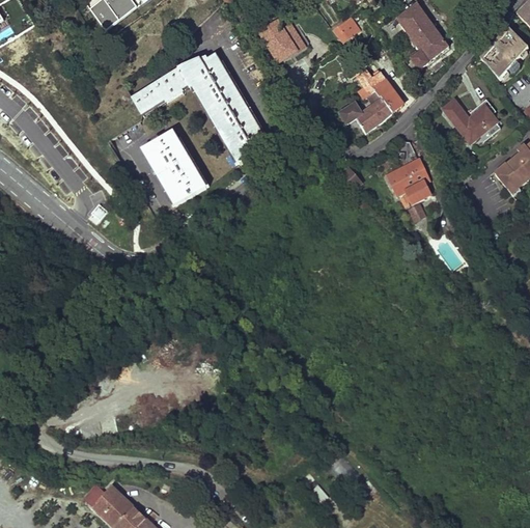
[(98,0),(90,6),(106,28),(137,6),(136,5),(143,0),(98,0)]
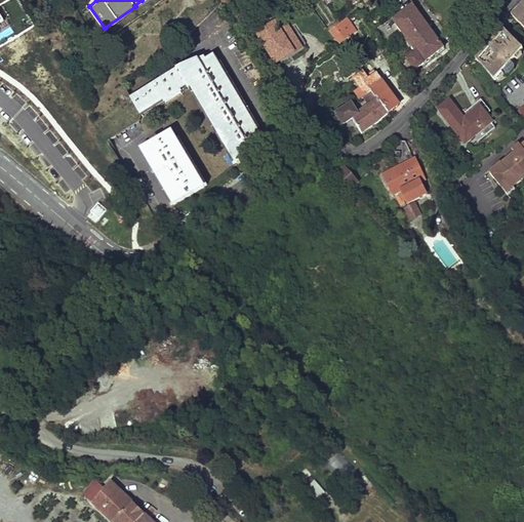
[(521,0),(510,12),(523,27),(523,0),(521,0)]
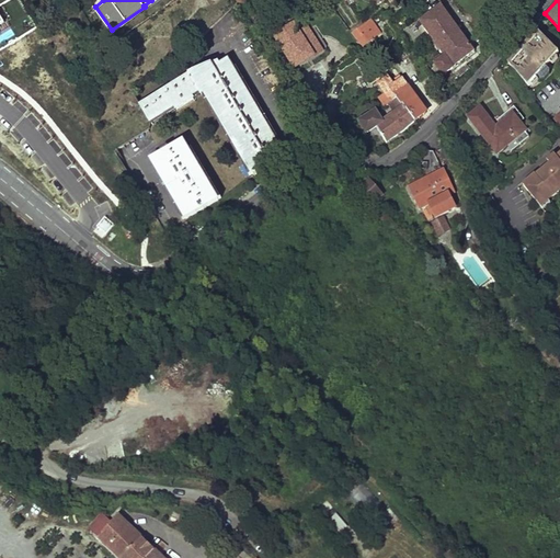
[(443,72),(475,48),(442,2),(420,19),(445,53),(434,61),(443,72)]
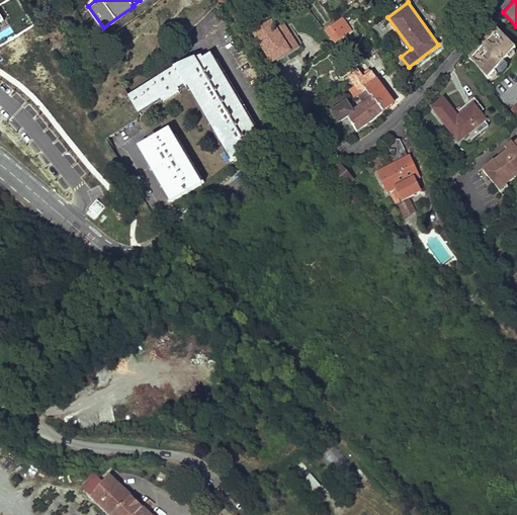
[(324,29),(332,39),(349,27),(341,16),(324,29)]
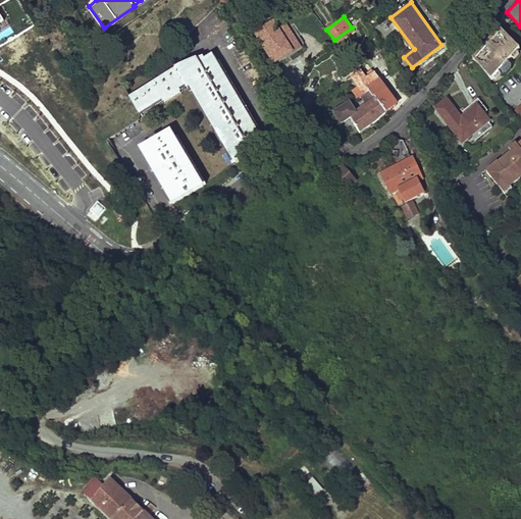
[(273,60),(297,45),(283,23),(276,28),(272,21),(256,33),(273,60)]
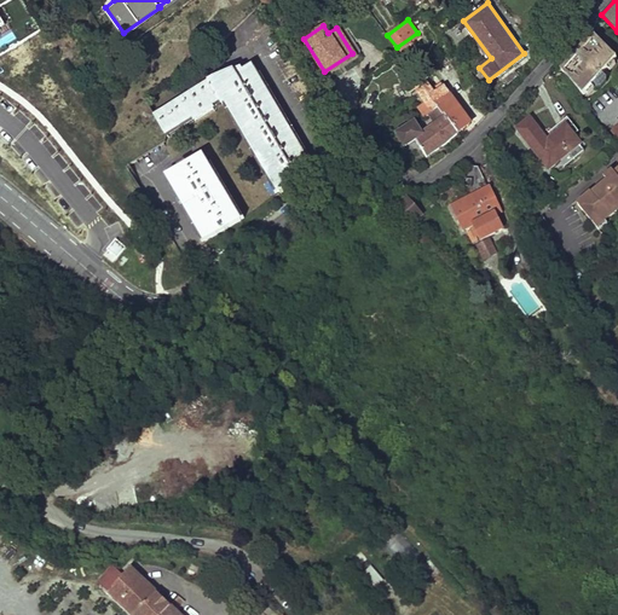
[(617,54),(593,32),(559,69),(584,92),(594,80),(601,86),(611,75),(605,69),(617,54)]
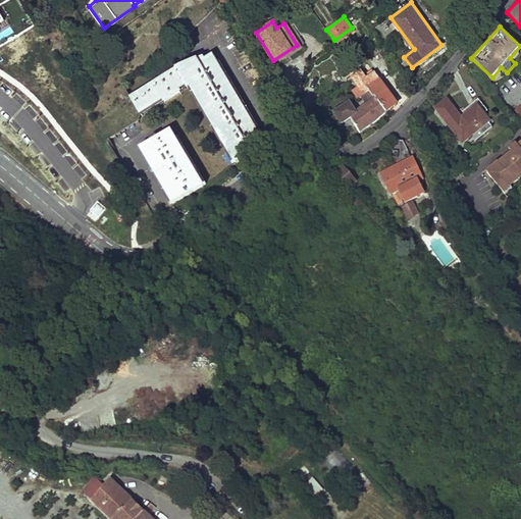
[(179,65),(127,94),(140,113),(163,101),(164,103),(181,93),(180,90),(187,87),(236,163),(267,145),(212,53),(205,57),(204,55),(179,65)]
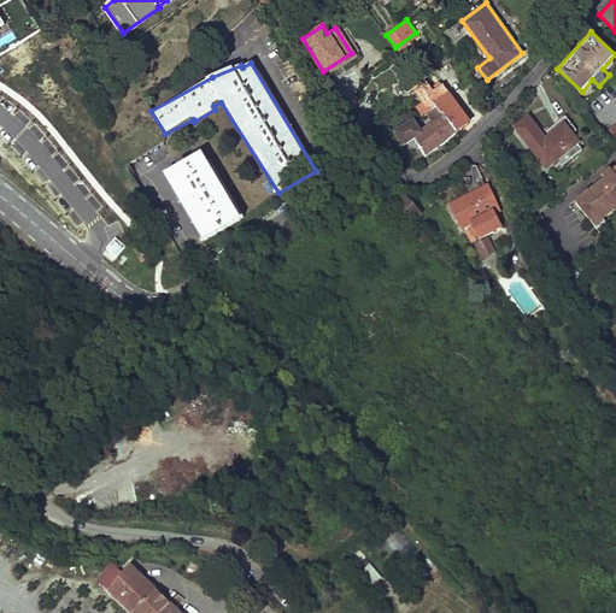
[(443,140),(469,121),(440,82),(430,89),(426,83),(416,89),(430,110),(427,112),(434,122),(422,131),(415,123),(399,134),(408,143),(412,139),(424,154),(443,141),(443,140)]
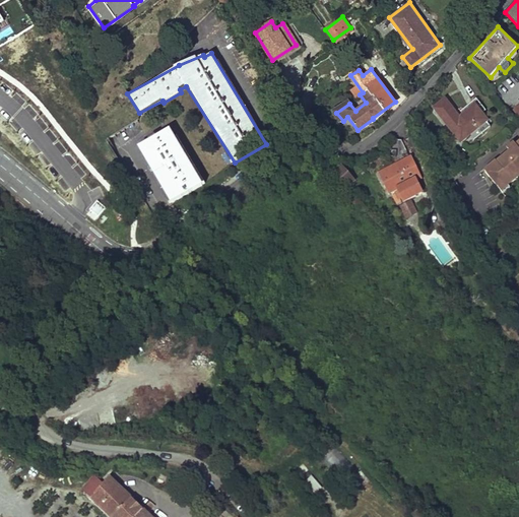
[(460,140),(487,119),(474,103),(460,116),(445,98),(433,107),(460,140)]
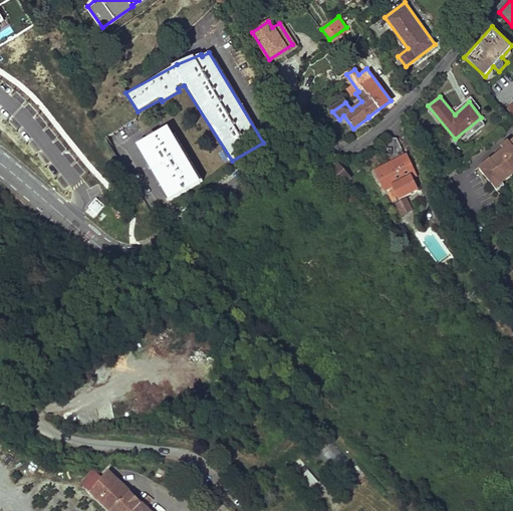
[(169,126),(138,146),(170,201),(202,183),(169,126)]
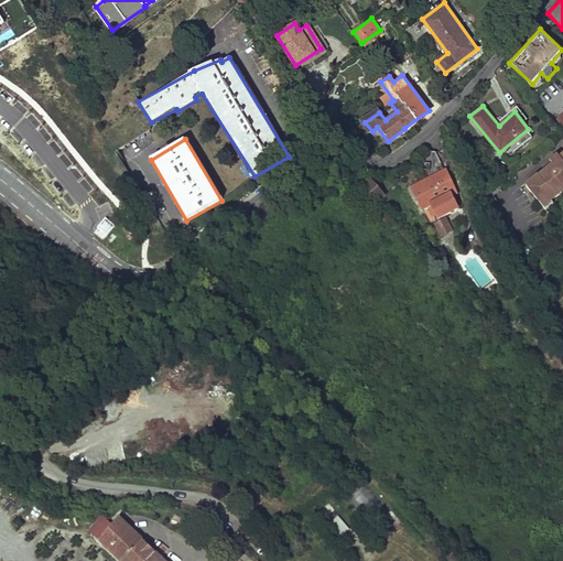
[(562,185),(562,150),(522,182),(540,205),(562,185)]
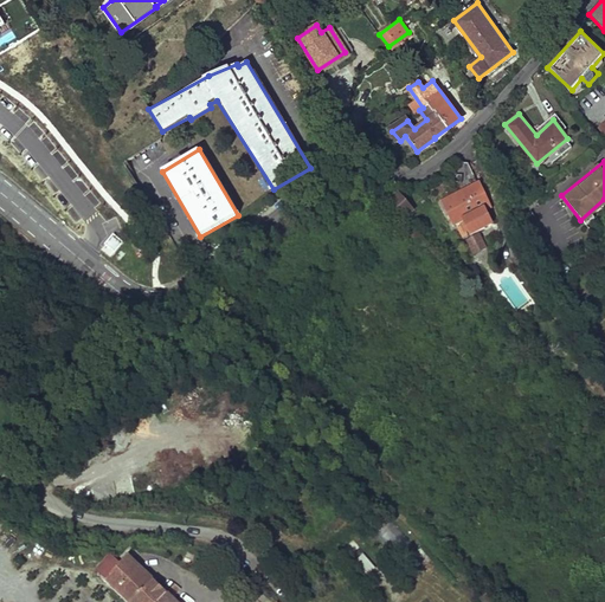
[(488,202),(476,181),(441,199),(452,221),(462,217),(470,231),(490,220),(482,206),(488,202)]
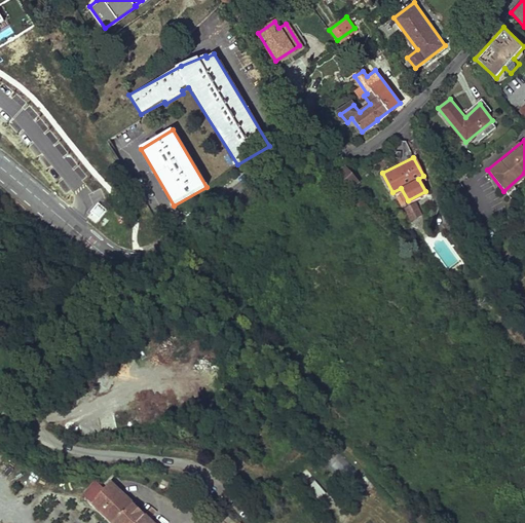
[(357,181),(345,167),(339,174),(349,186),(357,181)]
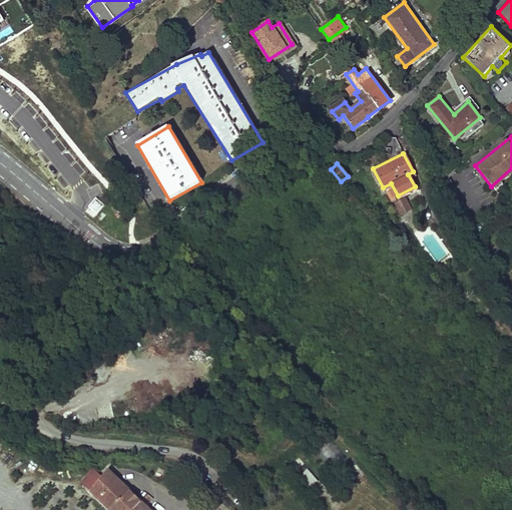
[(410,205),(404,194),(391,202),(397,213),(410,205)]
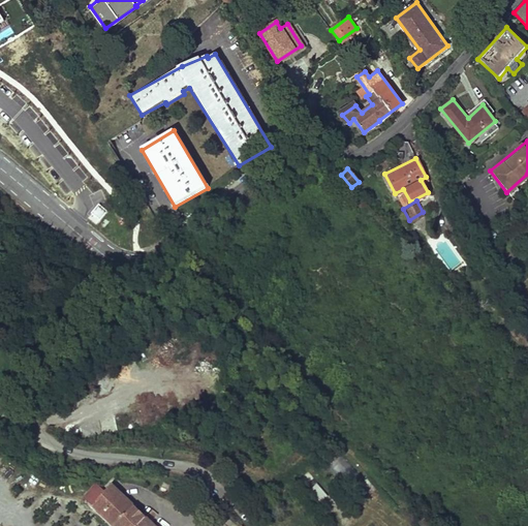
[(347,475),(354,468),(341,455),(334,462),(347,475)]
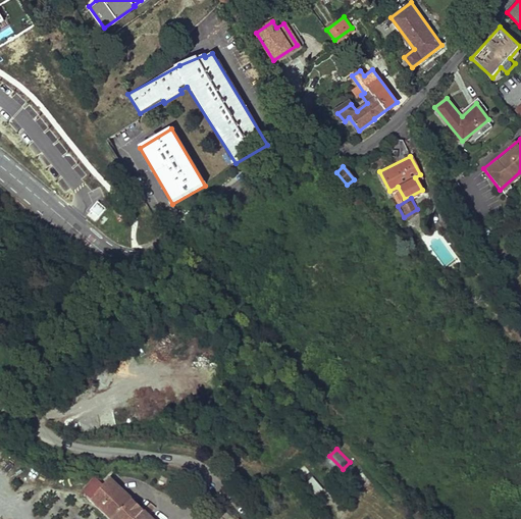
[(314,475),(308,479),(316,491),(322,488),(314,475)]
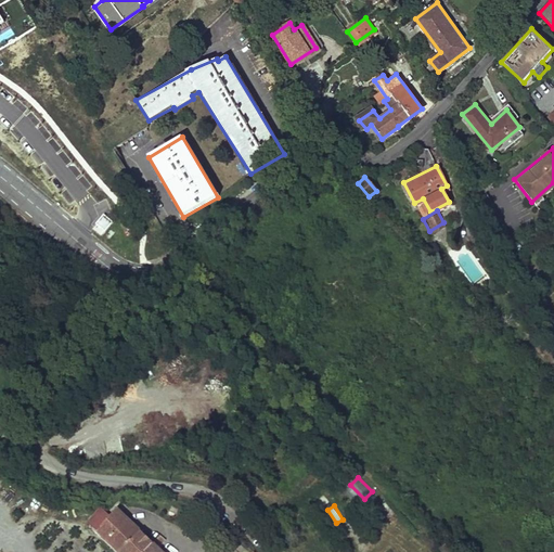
[(164,551),(116,508),(106,518),(98,511),(88,522),(97,530),(95,530),(118,551),(164,551)]
